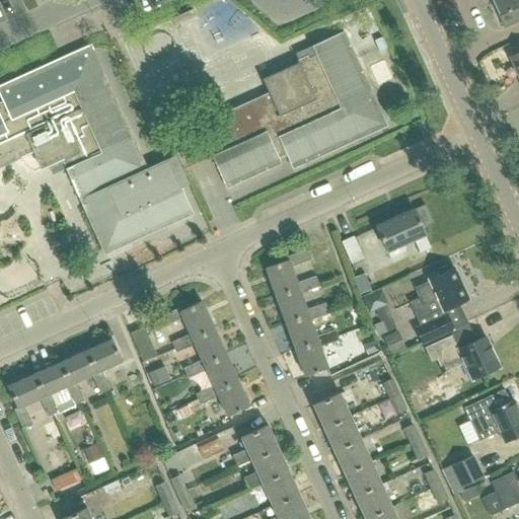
[(518,0),(491,0),(504,27),(518,19),(518,0)]
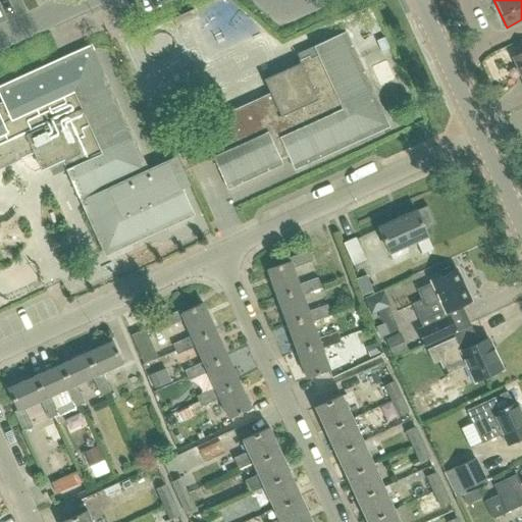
[(176,30),(195,21),(199,19),(194,9),(172,19),(176,30)]
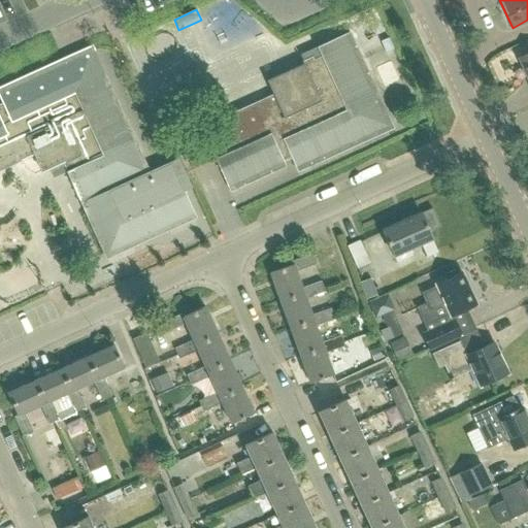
[(228,187),(230,191),(285,166),(283,162),(291,158),(295,167),(297,171),(352,146),(350,142),(386,126),(369,89),(373,87),(350,33),(344,34),(317,46),(321,56),(312,60),(311,57),(302,61),(302,60),(301,61),(302,65),(267,80),(273,94),(215,121),(212,122),(211,123),(211,125),(210,126),(211,127),(218,142),(219,143),(220,144),(221,144),(223,144),(225,144),(228,153),(215,159),(228,187)]
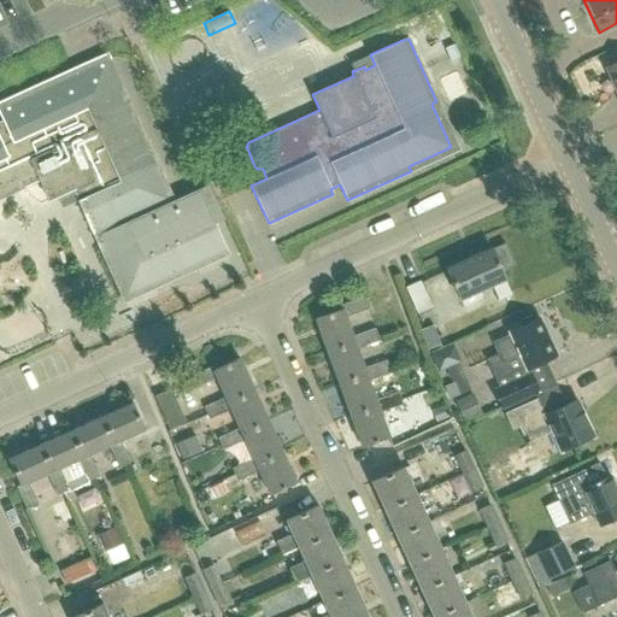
[(0,199),(42,180),(52,200),(48,201),(50,203),(72,192),(92,234),(121,297),(122,297),(124,303),(156,288),(197,270),(197,269),(228,254),(225,250),(227,250),(213,222),(199,191),(174,201),(158,165),(129,101),(123,104),(105,62),(104,62),(62,81),(59,76),(0,101),(0,115),(3,121),(0,121),(0,199)]
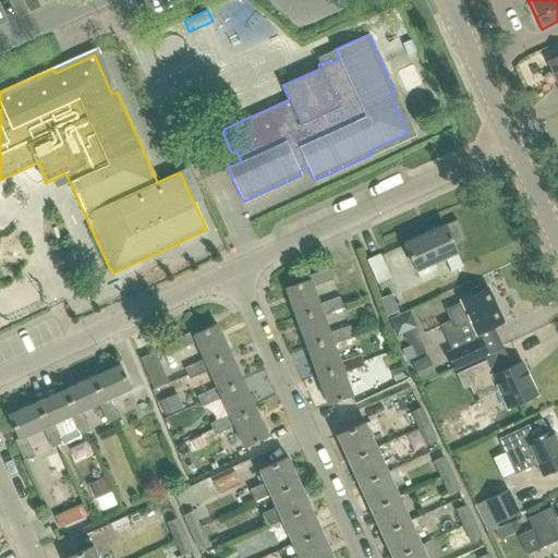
[(556,79),(557,76),(557,56),(548,60),(556,79)]
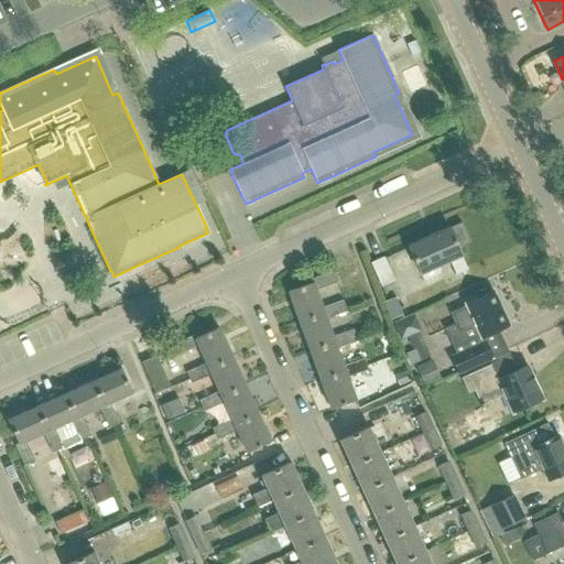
[(469,241),(461,223),(448,228),(448,227),(408,246),(420,272),(419,273),(422,281),(440,273),(436,266),(448,259),(455,274),(467,269),(461,255),(462,255),(458,247),(469,241)]
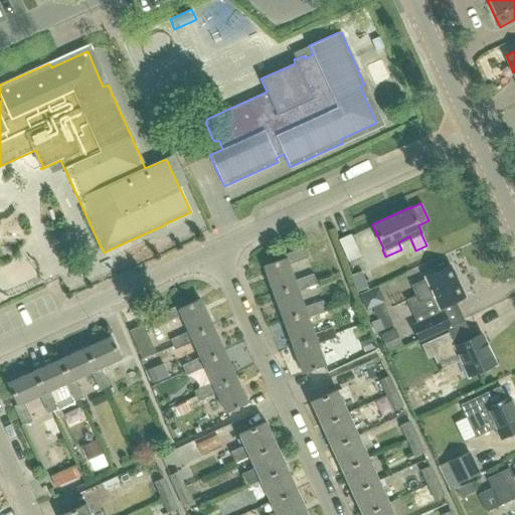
[(349,263),(361,258),(351,234),(339,240),(349,263)]
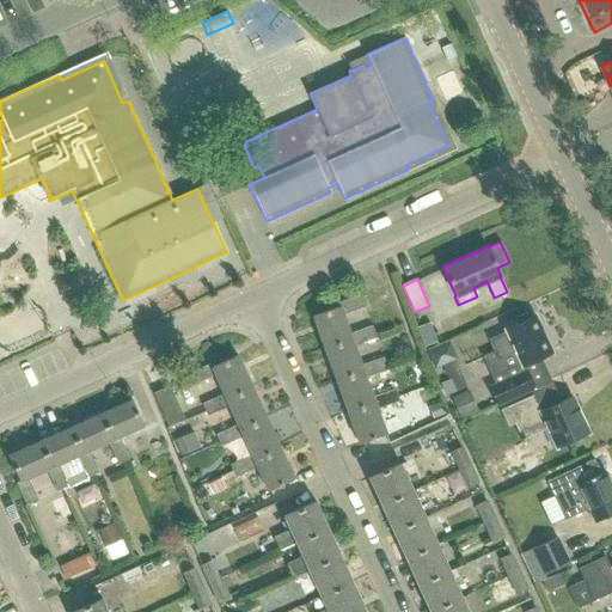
[(352,338),(349,334),(342,314),(365,306),(360,294),(338,303),(340,306),(312,316),(324,349),(352,338)]
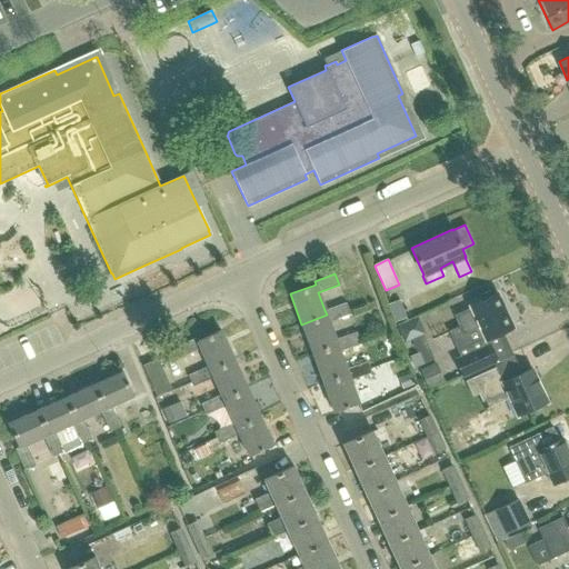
[(0,276),(0,303),(15,298),(6,275),(0,276)]
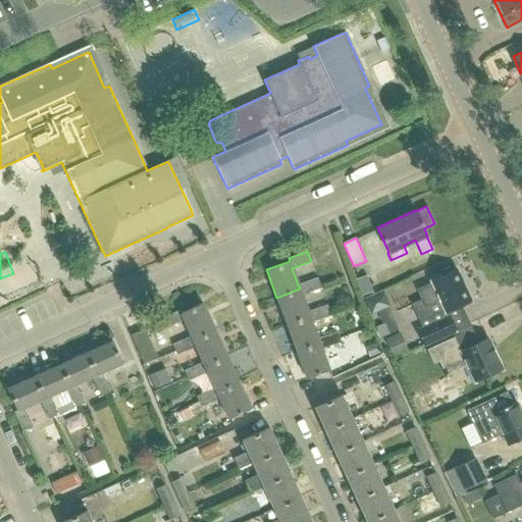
[(453,270),(449,266),(439,270),(439,276),(430,280),(431,282),(416,290),(420,300),(410,305),(420,326),(415,329),(423,347),(456,332),(447,312),(470,301),(455,269),(453,270)]
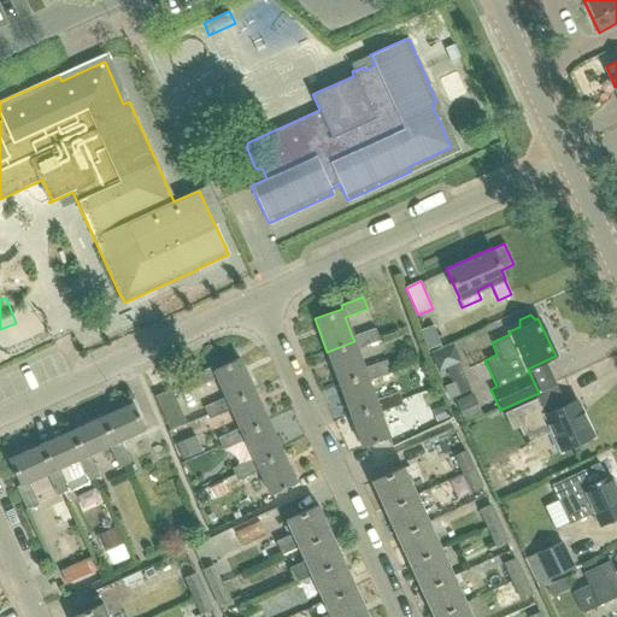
[(365,372),(364,368),(357,348),(380,341),(375,329),(352,336),(354,341),(327,352),(339,383),(365,372)]
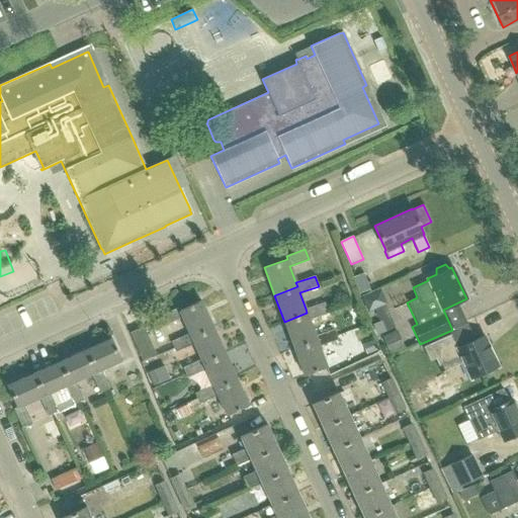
[(190,337),(212,327),(200,300),(178,311),(177,308),(159,316),(159,317),(163,326),(181,318),(188,334),(190,337)]
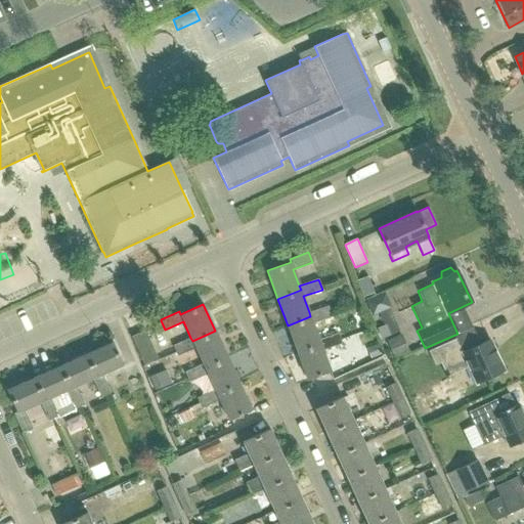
[(320,344),(318,340),(313,323),(332,316),(329,306),(309,312),(310,316),(288,325),(297,352),(320,344)]
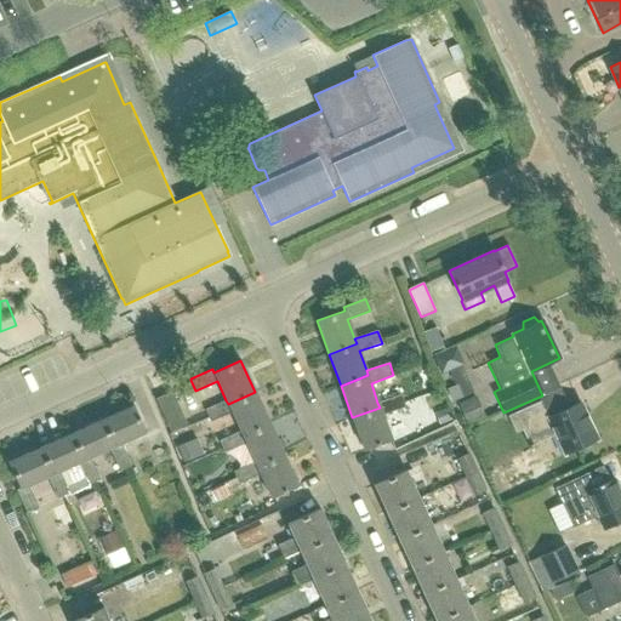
[(170,432),(187,425),(172,392),(155,399),(170,432)]
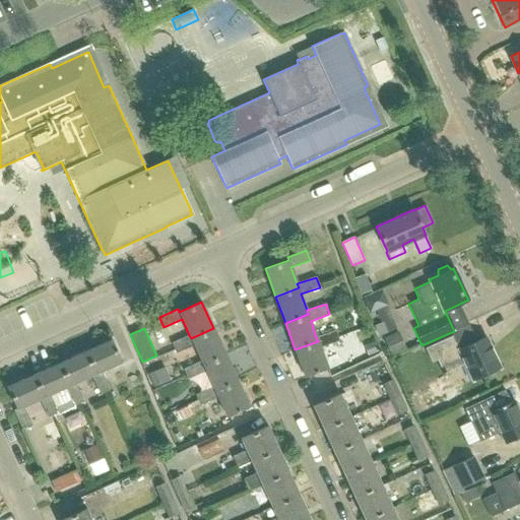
[(202,365),(224,354),(213,328),(191,338),(189,335),(171,343),(176,353),(194,345),(201,361),(202,365)]
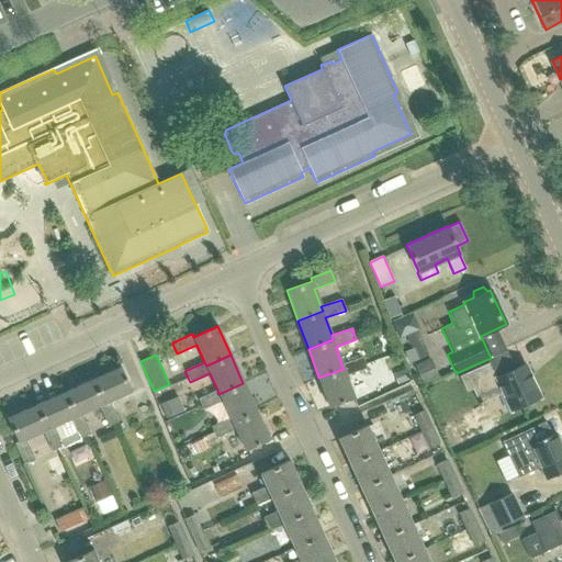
[(344,369),(318,378),(329,407),(355,398),(346,375),(367,368),(362,357),(341,364),(344,369)]
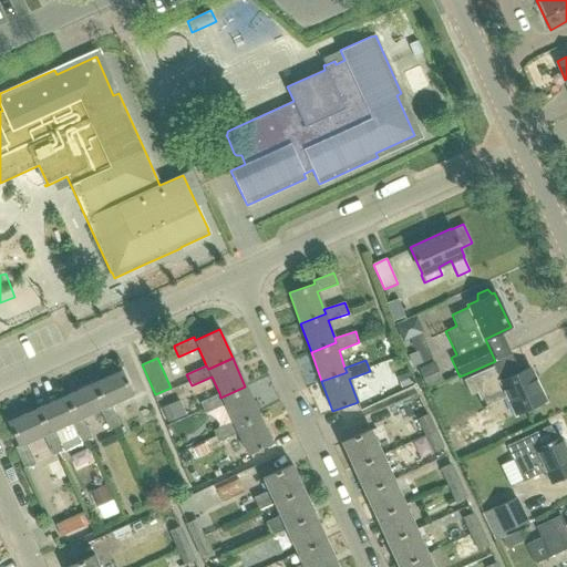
[(502,380),(495,366),(470,377),(470,378),(463,380),(471,395),(477,393),(484,409),(487,408),(486,406),(507,397),(515,414),(545,401),(529,368),(502,380)]
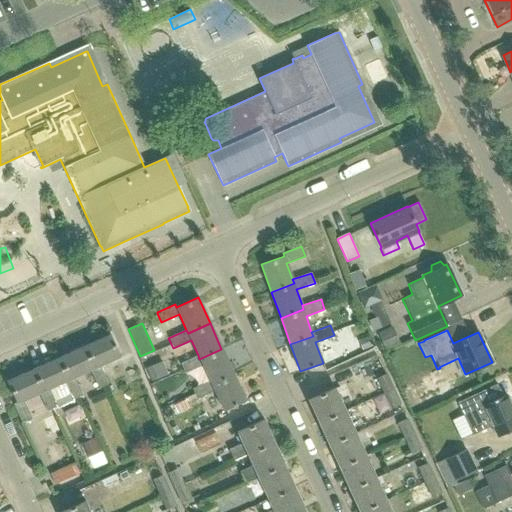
[(93,368),(90,370),(98,388),(107,383),(99,365),(119,356),(109,334),(83,346),(93,368)]
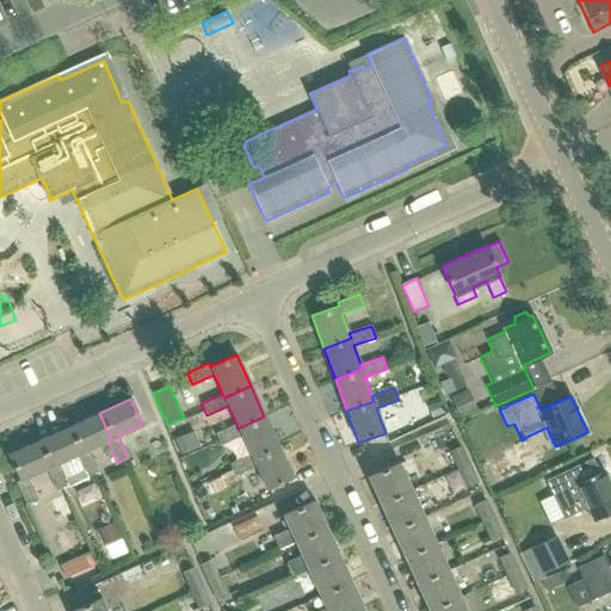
[(88,450),(107,442),(111,439),(99,413),(69,427),(81,454),(76,455),(86,476),(98,471),(88,450)]
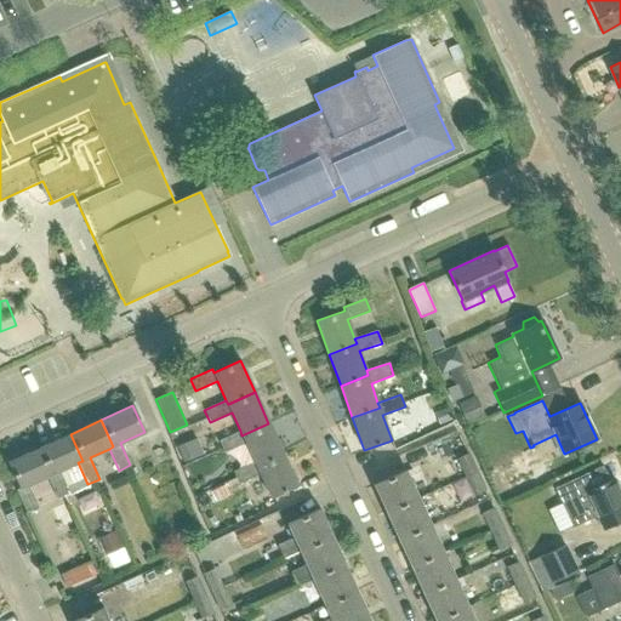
[(256,466),(283,454),(268,423),(241,436),(240,431),(218,440),(223,453),(245,443),(255,462),(256,466)]
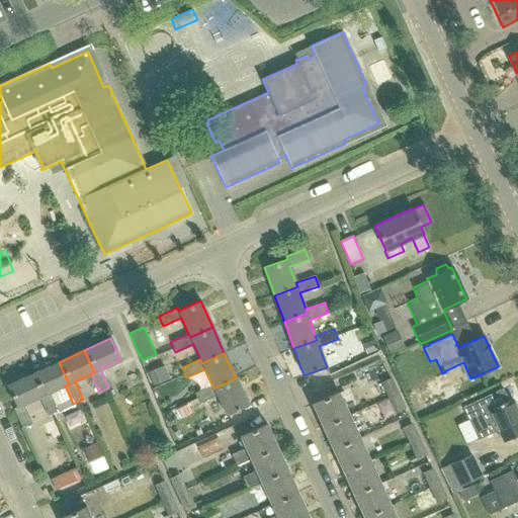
[(49,393),(65,385),(69,384),(59,362),(32,373),(42,396),(38,398),(48,416),(57,412),(49,393)]
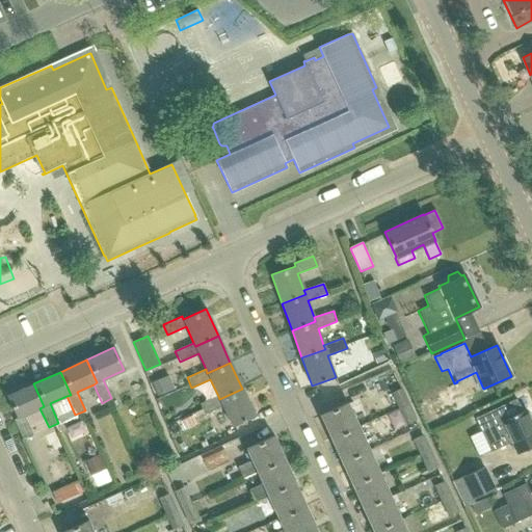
[(24,416),(40,408),(44,406),(33,383),(7,396),(6,396),(17,419),(14,420),(23,439),(32,434),(24,416)]
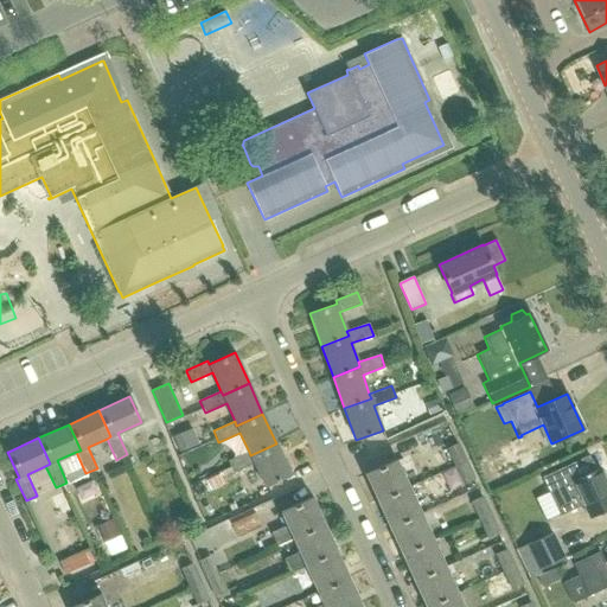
[(250,455),(249,452),(227,461),(232,473),(254,462),(264,487),(291,474),(276,443),(250,455)]
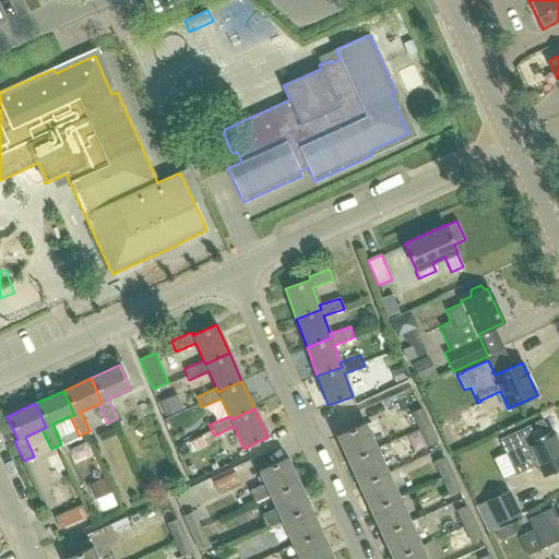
[(421,408),(411,414),(418,430),(430,426),(421,408)]
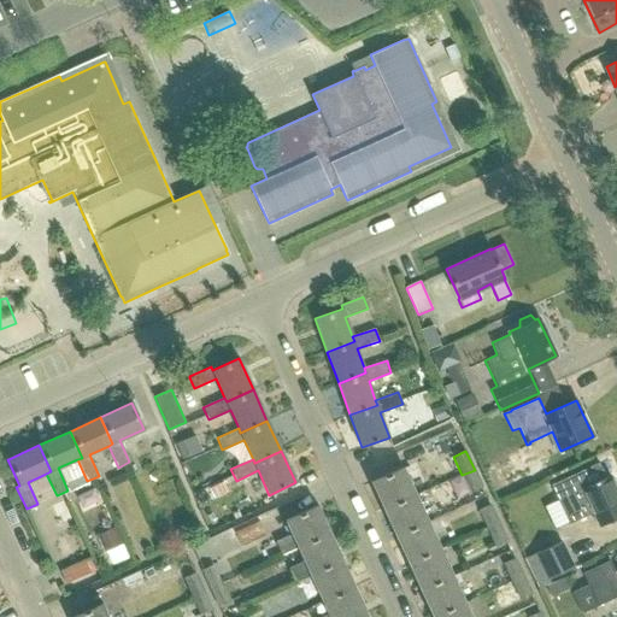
[(598,463),(575,474),(550,486),(558,503),(565,518),(589,507),(599,527),(616,517),(616,491),(610,475),(605,476),(598,463)]
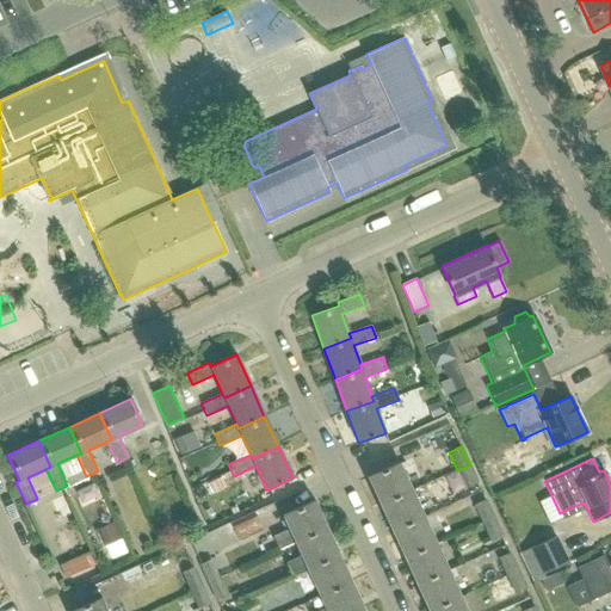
[(399,462),(368,475),(381,503),(411,489),(399,462)]
